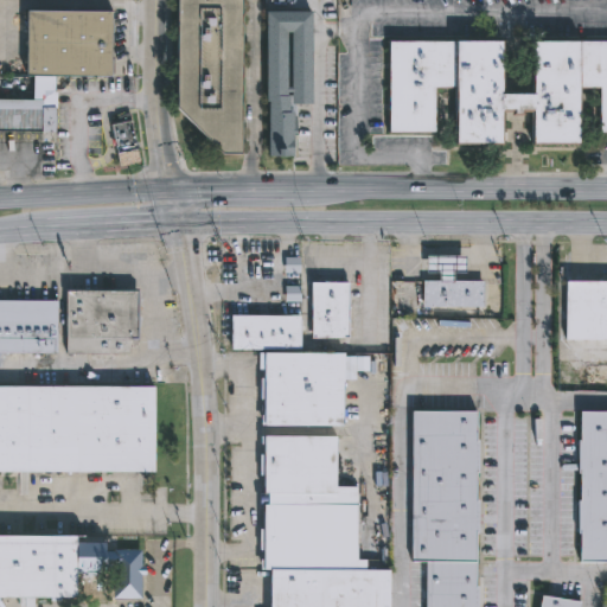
[(241,0),(241,153),(222,153),(176,107),(176,0),(241,0)]
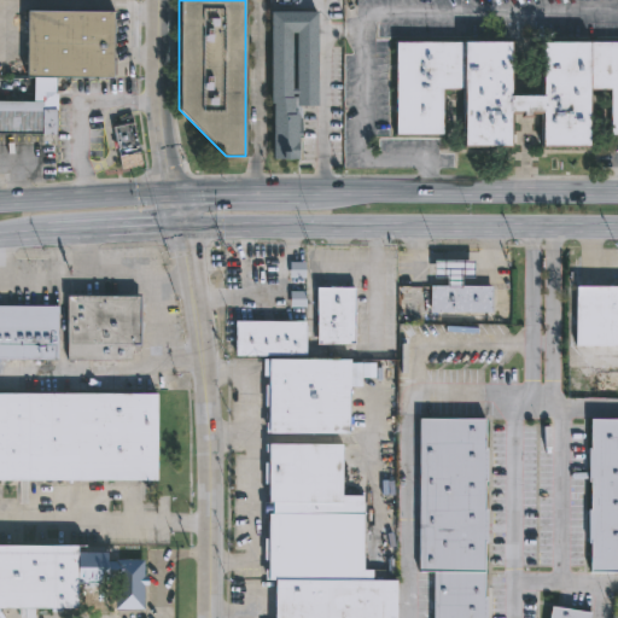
[(112,77),(25,76),(27,10),(112,11),(112,77)]
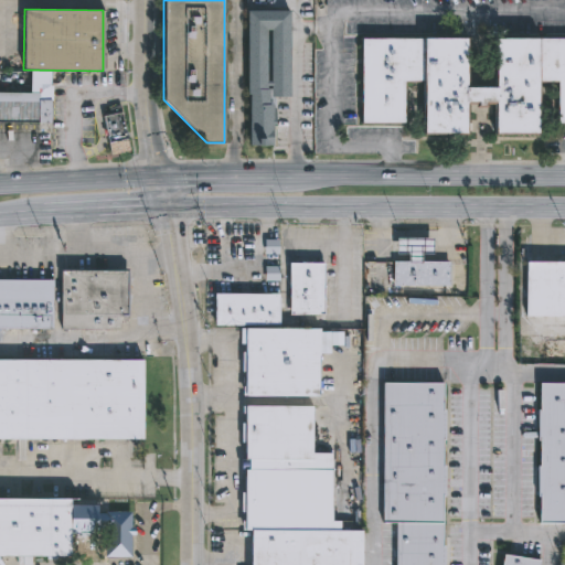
[(290,11),(249,11),(249,147),(275,147),(275,98),(291,98),(290,11)]
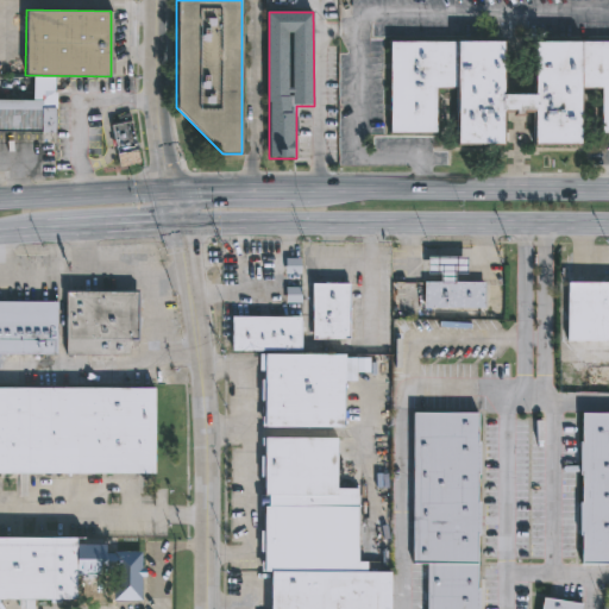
[(608,42),(608,133),(603,133),(603,88),(579,88),(579,145),(534,145),(534,112),(525,112),(525,117),(512,117),(512,112),(502,112),(502,144),(454,144),(454,87),(437,87),(437,133),(390,133),(390,42),(502,42),(502,94),(533,94),(533,42),(608,42)]
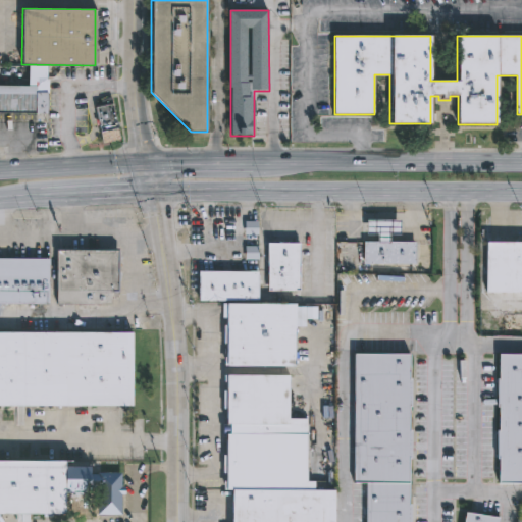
[(0,85),(32,85),(32,92),(44,92),(44,112),(0,112),(0,85)]
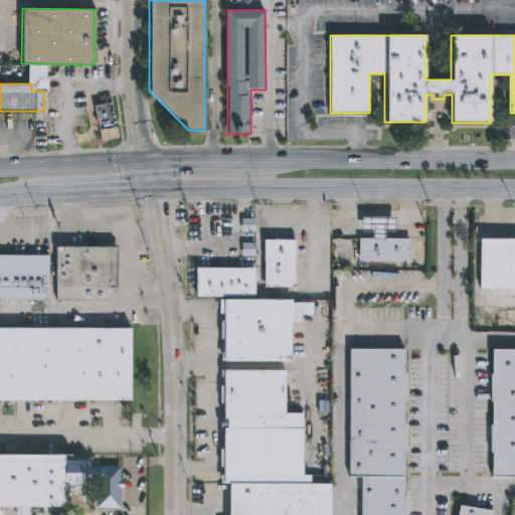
[(116,137),(100,141),(92,106),(100,104),(98,99),(108,97),(109,102),(108,103),(116,137)]
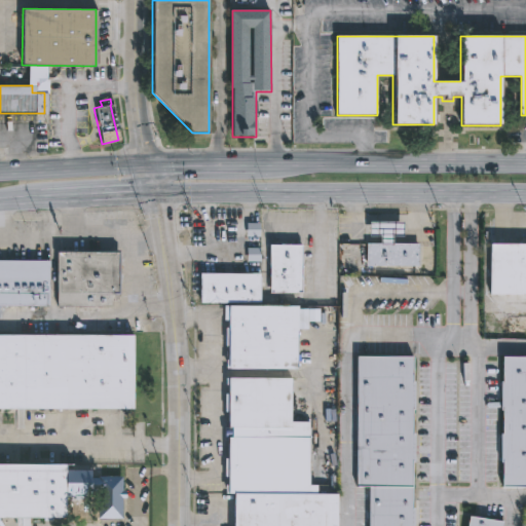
[(391,235),(391,242),(419,242),(419,265),(365,265),(365,242),(378,242),(378,235),(368,235),(368,220),(402,220),(402,235),(391,235)]
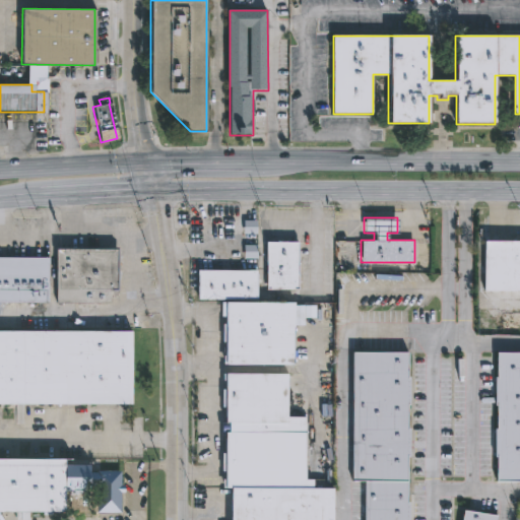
[(286,241),(286,242),(300,242),(299,289),(266,289),(266,241),(286,241)]
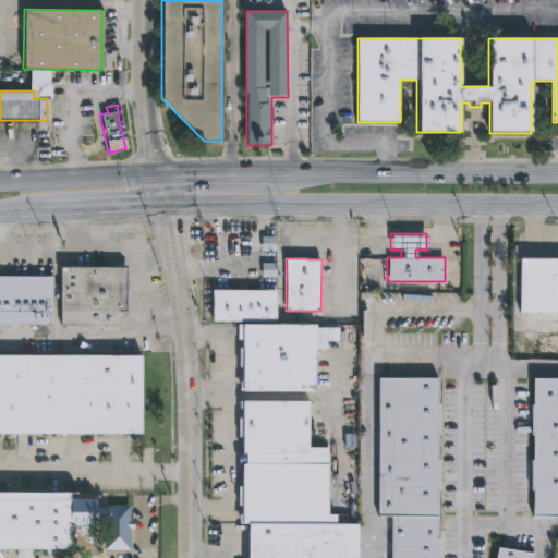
[(557,312),(517,312),(518,258),(557,258),(557,312)]
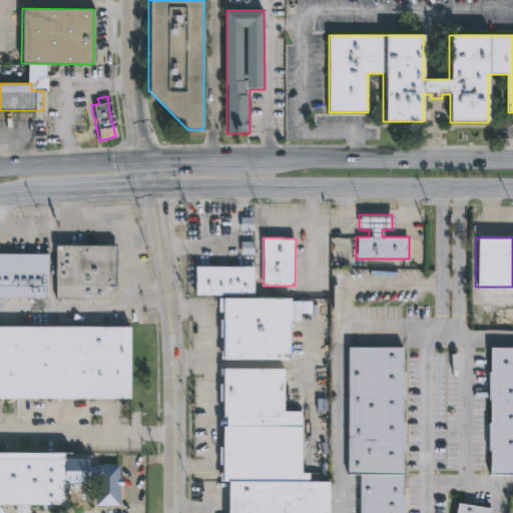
[(109,299),(55,299),(55,245),(115,245),(115,286),(109,286),(109,299)]
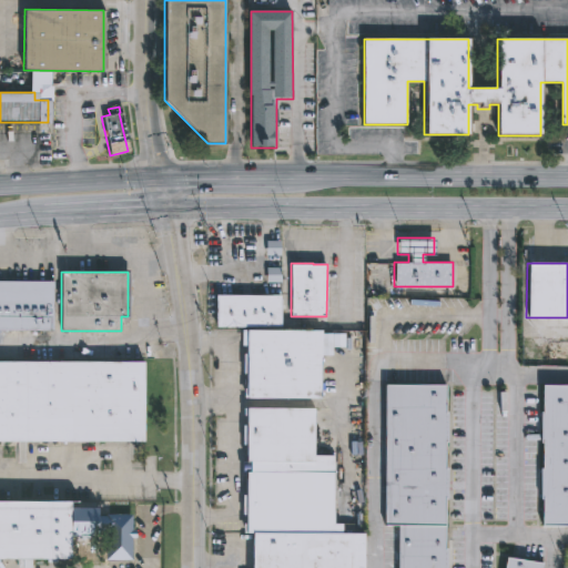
[(51,331),(0,331),(0,281),(51,282),(51,331)]
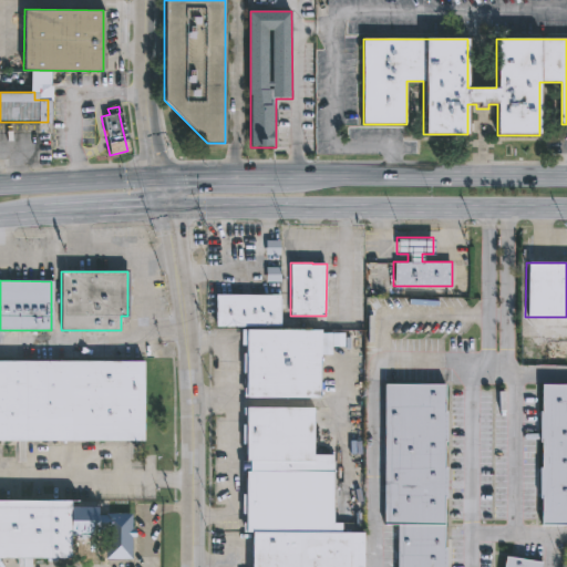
[(216,327),(216,292),(280,292),(280,327),(216,327)]
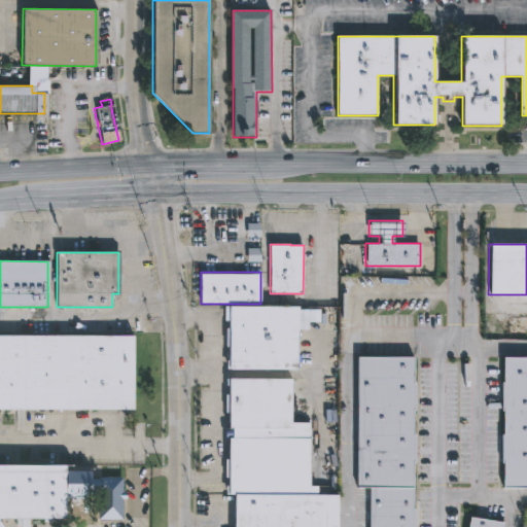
[(295,306),(295,310),(331,309),(331,319),(305,319),(305,329),(296,329),(296,369),(224,370),(223,306),(295,306)]
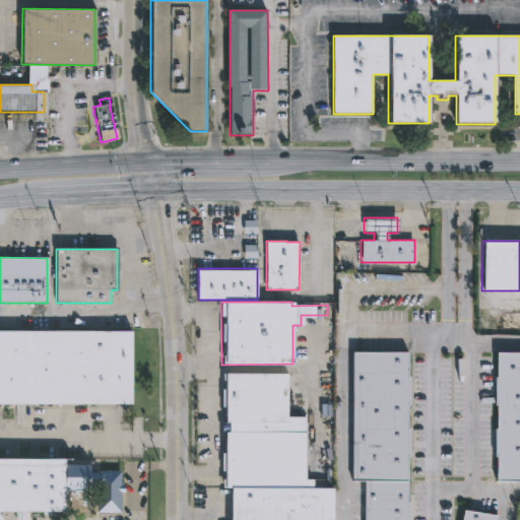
[(519,329),(498,329),(499,310),(519,310),(519,329)]
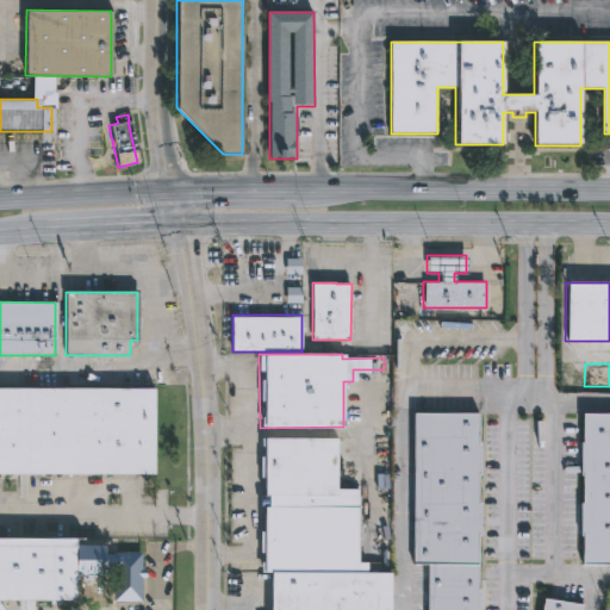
[(0,388),(154,388),(154,475),(0,475),(0,388)]
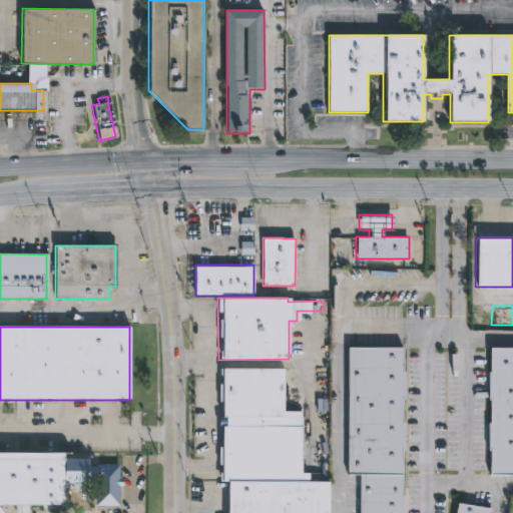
[(403,349),(402,512),(359,512),(360,475),(348,475),(348,348),(403,349)]
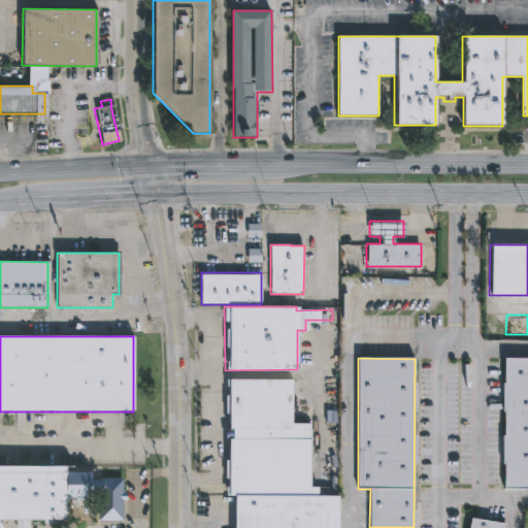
[(527,358),(527,490),(504,490),(504,465),(502,465),(504,413),(502,413),(503,384),(504,384),(505,358),(527,358)]
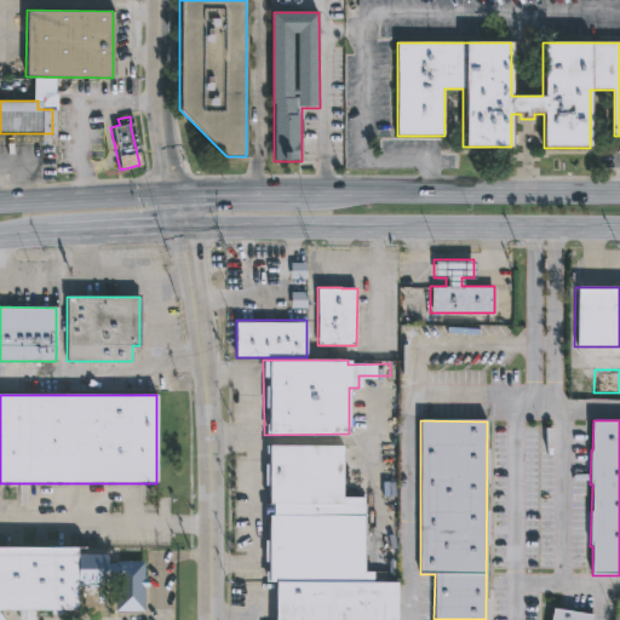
[(339,445),(338,465),(345,465),(345,474),(359,474),(359,487),(338,487),(338,497),(365,499),(363,572),(384,572),(384,583),(397,583),(396,619),(270,619),(271,583),(262,583),(263,562),(260,562),(263,515),(259,515),(259,504),(263,504),(263,486),(260,486),(260,464),(263,464),(262,445),(339,445)]
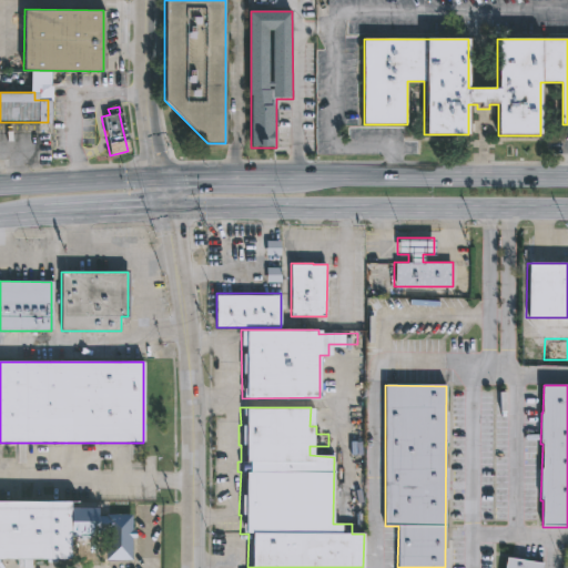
[(0,501),(69,503),(69,509),(98,509),(98,516),(131,516),(131,530),(135,530),(135,538),(131,538),(131,559),(0,559),(0,501)]
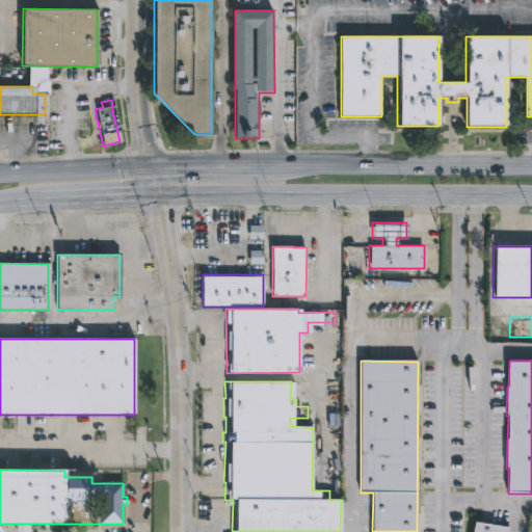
[(505,531),(470,531),(472,523),(506,528),(505,531)]
